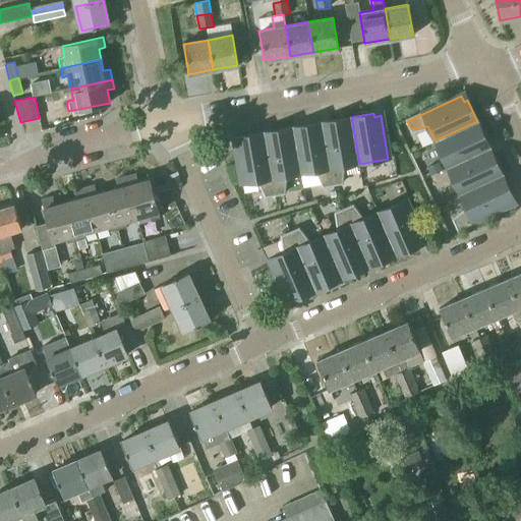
[(343,166),(359,164),(351,117),(328,121),(329,124),(322,126),(333,184),(341,183),(343,166)]
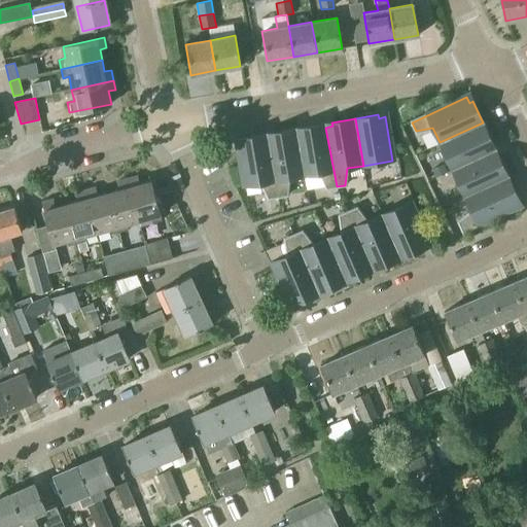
[(492,144),(483,123),(440,142),(452,170),(492,151),(489,145),(492,144)]
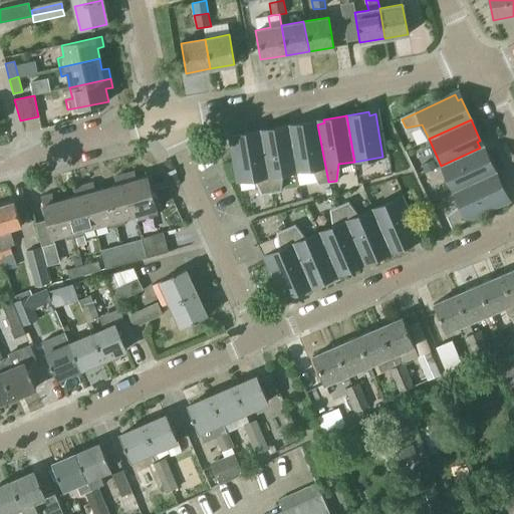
[(319,184),(328,182),(317,124),(311,125),(310,121),(288,125),(296,172),(312,169),(319,184)]
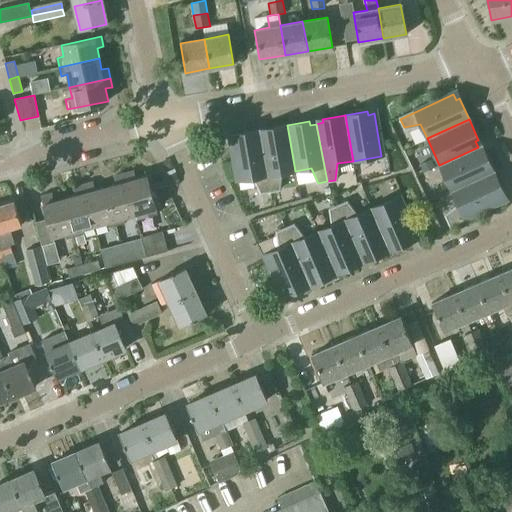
[(279,174),(295,171),(287,125),(265,129),(265,133),(259,134),(269,192),(278,190),(279,174)]
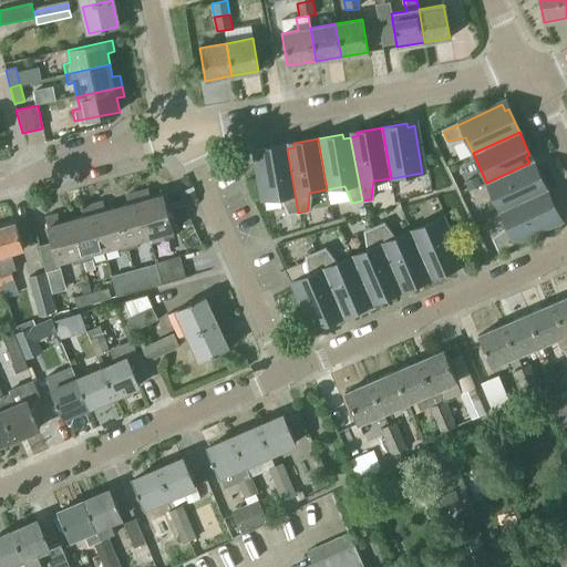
[(288,214),(298,213),(287,148),(279,150),(279,145),(254,150),(264,200),(280,197),(288,214)]
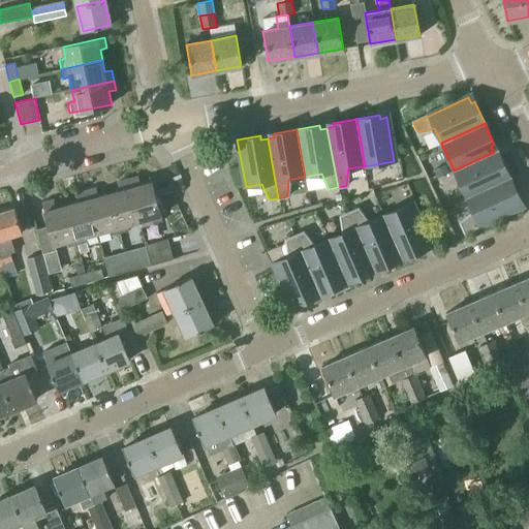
[(497,158),(494,152),(454,170),(466,198),(509,178),(500,156),(497,158)]
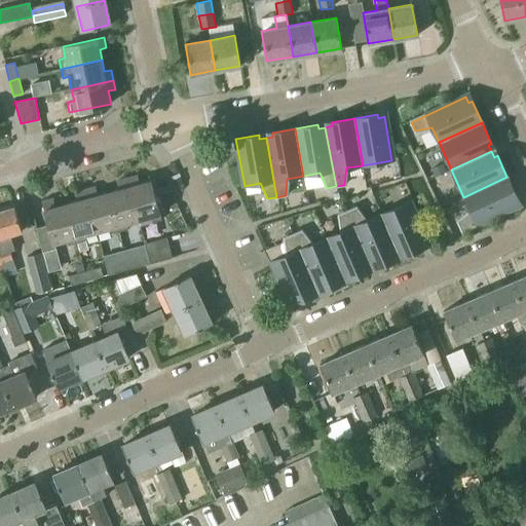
[(430,170),(434,178),(446,173),(442,164),(430,170)]
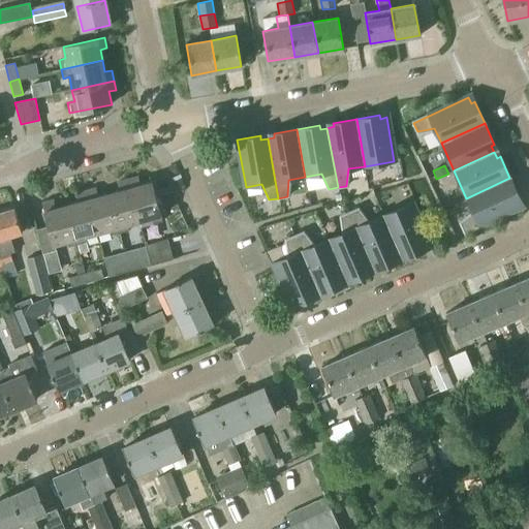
[(127,179),(138,221),(150,218),(151,222),(161,220),(151,182),(138,185),(136,177),(127,179)]
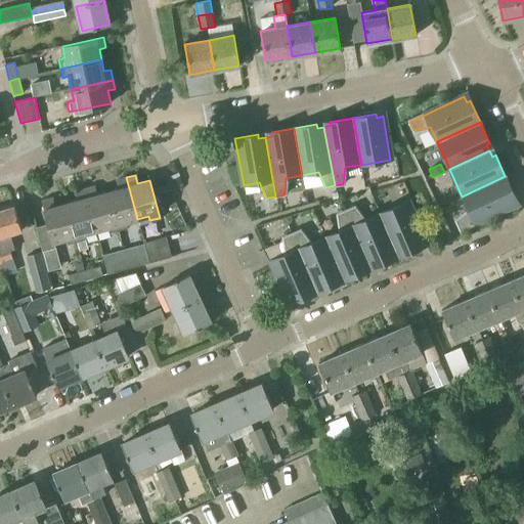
[(515,198),(505,176),(462,197),(469,211),(456,222),(460,230),(515,205),(512,199),(515,198)]
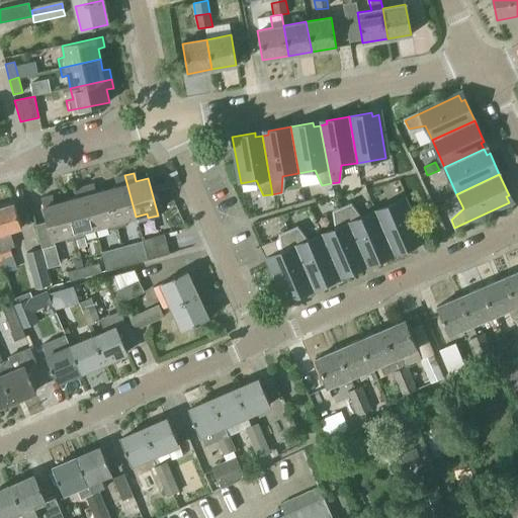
[(105,189),(115,228),(125,225),(123,220),(136,217),(124,175),(114,178),(117,186),(105,189)]
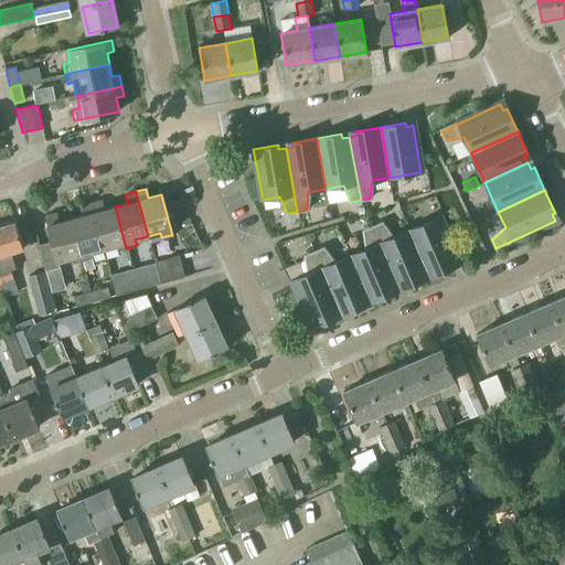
[(424,194),(409,200),(415,216),(424,213),(422,208),(428,205),(424,194)]
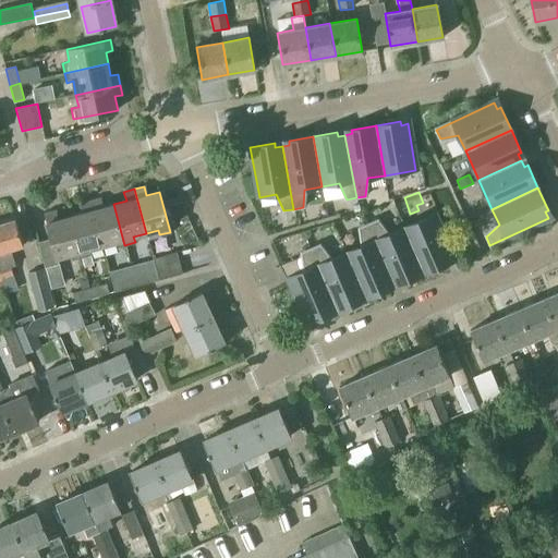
[(88,201),(101,245),(113,242),(116,247),(124,245),(113,204),(101,207),(99,198),(88,201)]
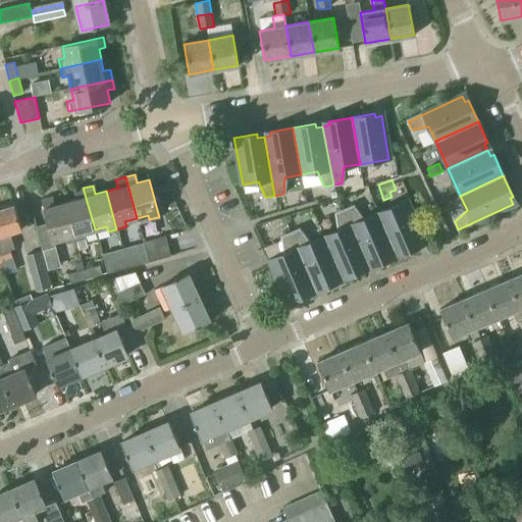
[(95,229),(83,188),(73,191),(75,199),(65,202),(75,241),(85,239),(83,232),(95,229)]
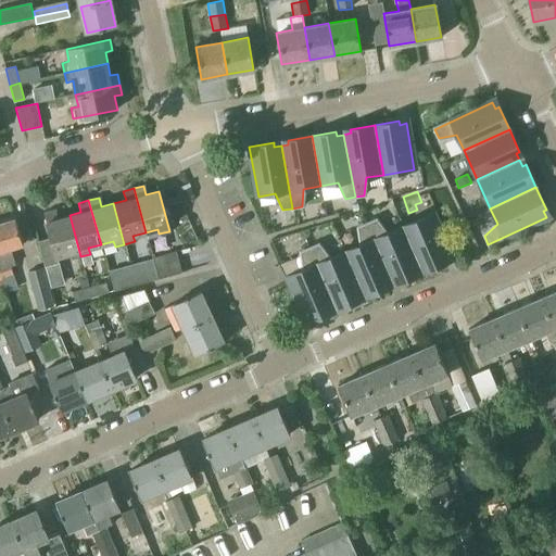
[(80,256),(70,215),(57,218),(54,210),(43,213),(50,237),(36,240),(43,266),(58,262),(55,256),(68,253),(70,258),(80,256)]
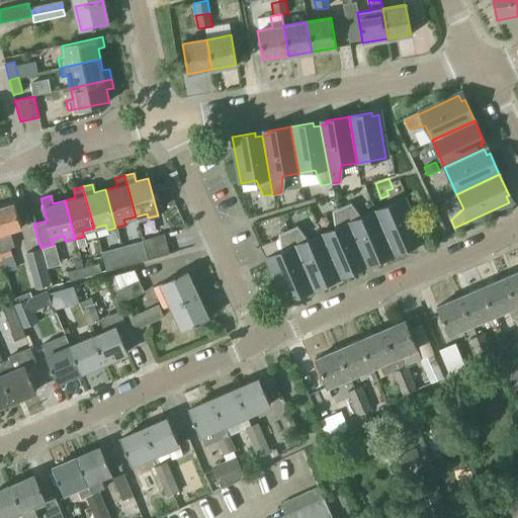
[(375,211),(395,254),(415,245),(414,242),(420,239),(403,199),(391,204),(375,211)]
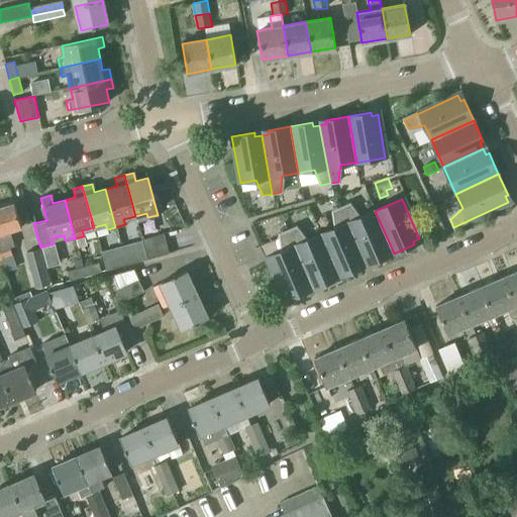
[(13,203),(0,207),(0,232),(20,226),(13,203)]
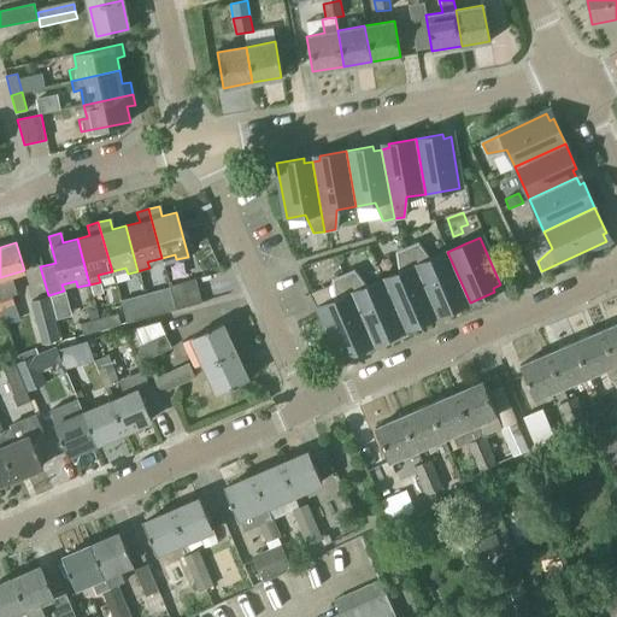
[(445,313),(470,303),(447,252),(429,259),(417,244),(407,247),(435,312),(442,310),(445,313)]
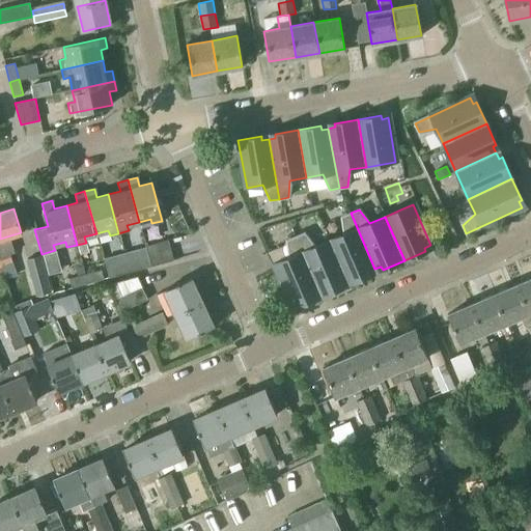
[(368,272),(374,269),(351,213),(342,217),(344,233),(330,241),(348,284),(370,275),(368,272)]
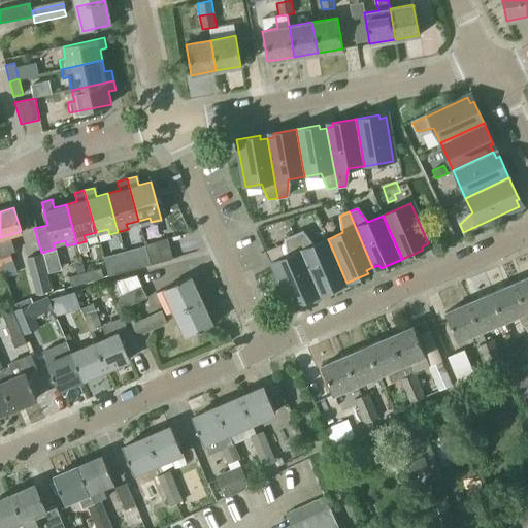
[(325,292),(347,283),(328,239),(312,245),(302,232),(293,236),(318,291),(324,289),(325,292)]
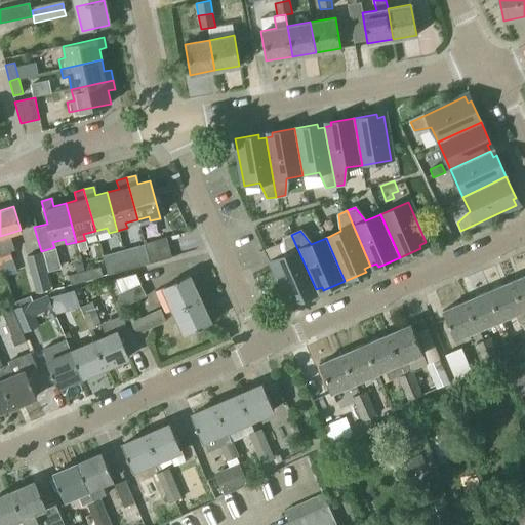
[(310,292),(316,289),(291,235),(283,238),(286,255),(271,261),(289,305),(311,295),(310,292)]
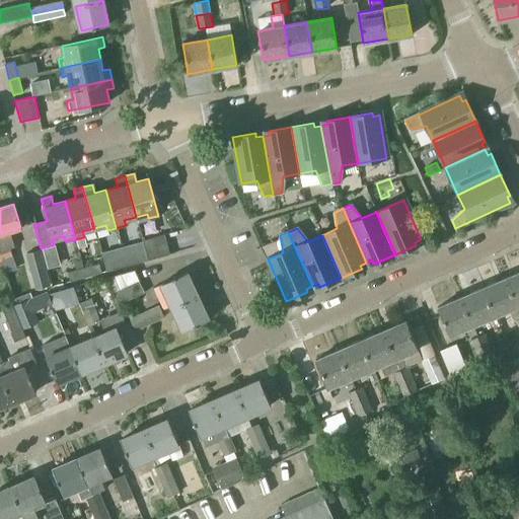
[(142,240),(147,258),(168,253),(163,234),(142,240)]
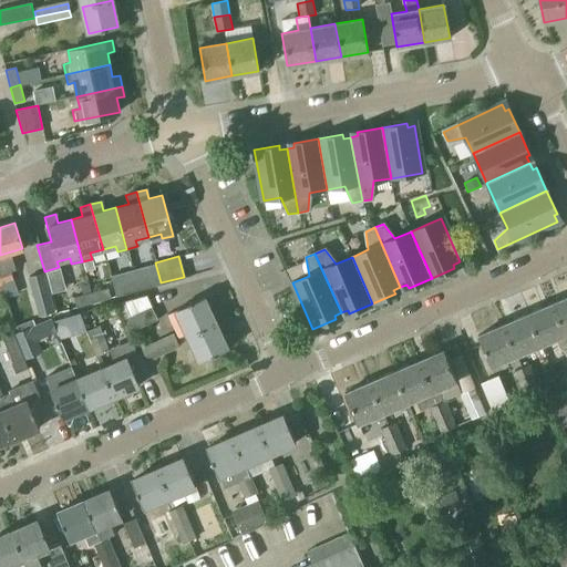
[(9,269),(0,270),(0,280),(1,286),(13,282),(12,281),(9,269)]
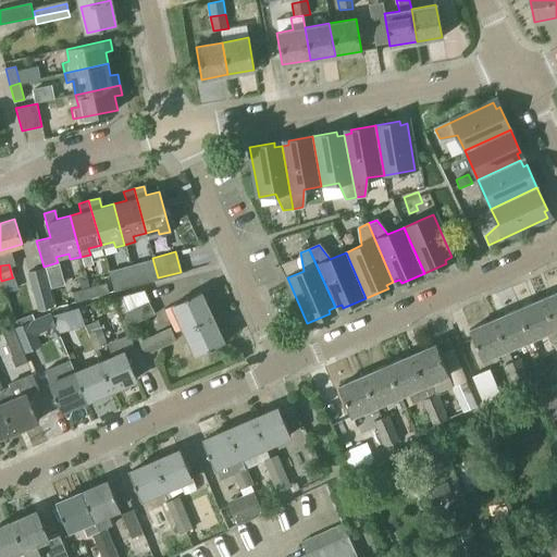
[(52,307),(42,269),(26,273),(37,311),(52,307)]
